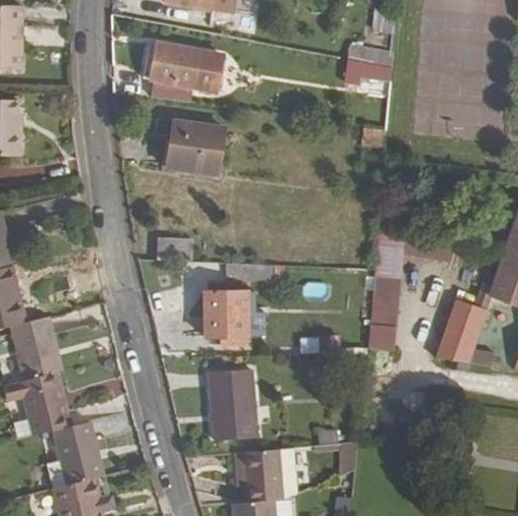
[(0,75),(23,75),(23,12),(0,11),(0,75)]
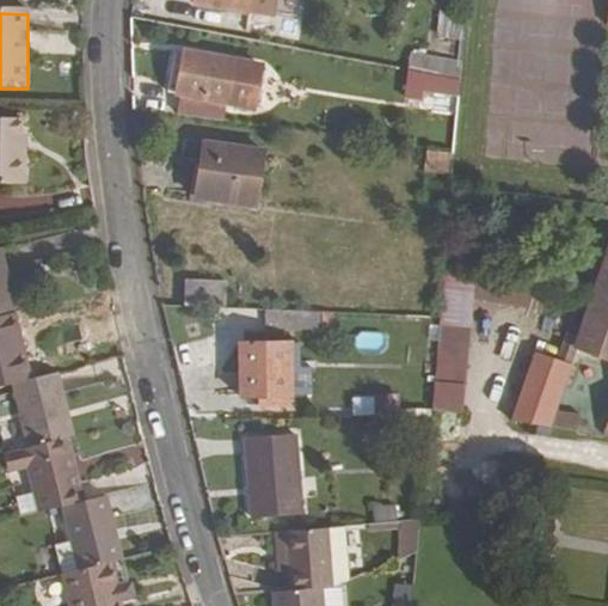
[(435,44),(458,53),(467,28),(443,19),(435,44)]
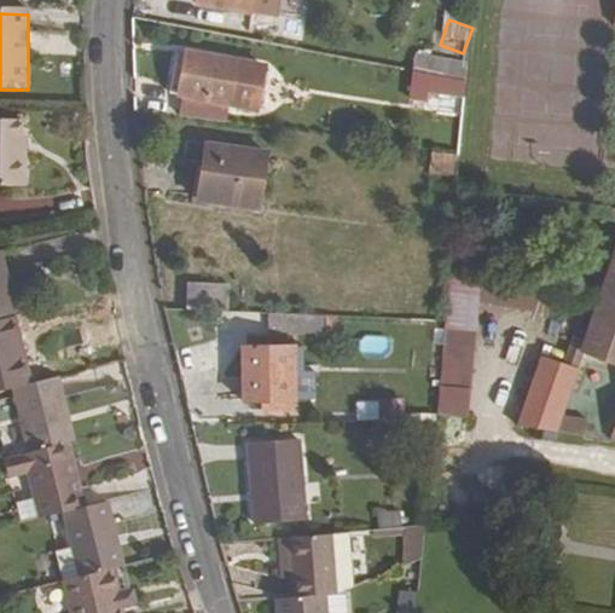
[(262,58),(183,44),(178,69),(167,67),(163,88),(178,91),(174,107),(222,114),(226,97),(254,102),(255,97),(262,98),(268,64),(261,63),(262,58)]
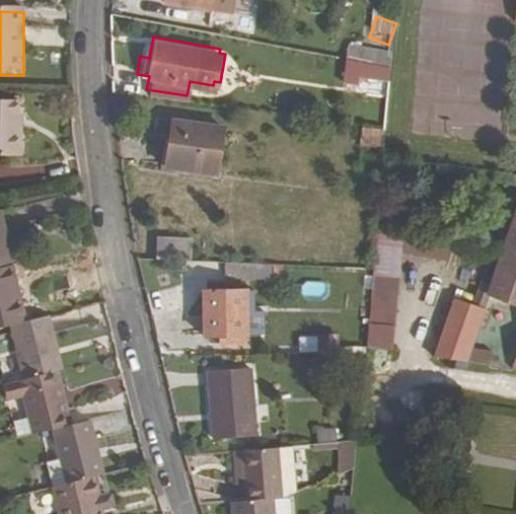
[(386,57),(387,45),(345,37),(343,50),(362,53),(386,57)]
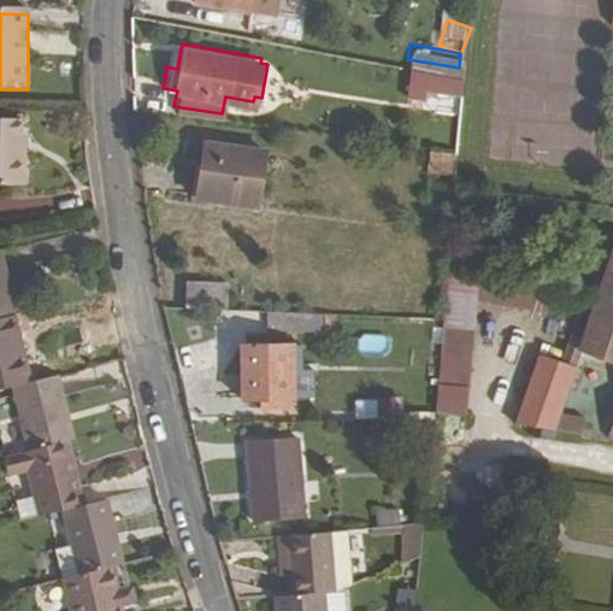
[(428,77),(461,81),(463,69),(459,68),(430,63),(428,77)]
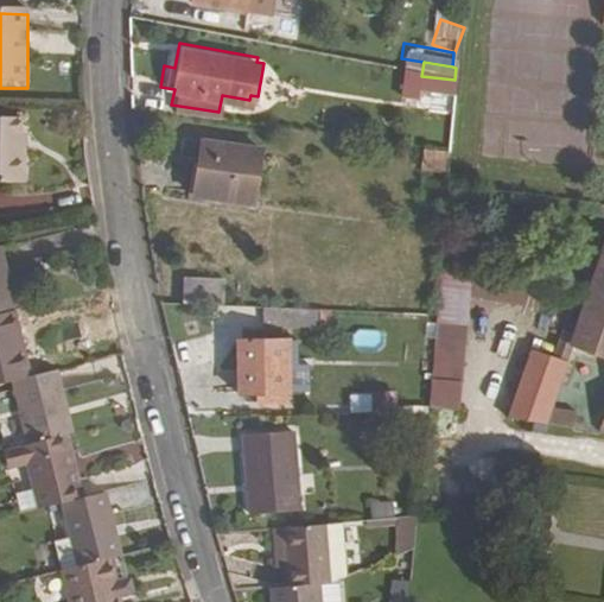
[(438,78),(421,76),(420,89),(437,90),(438,78)]
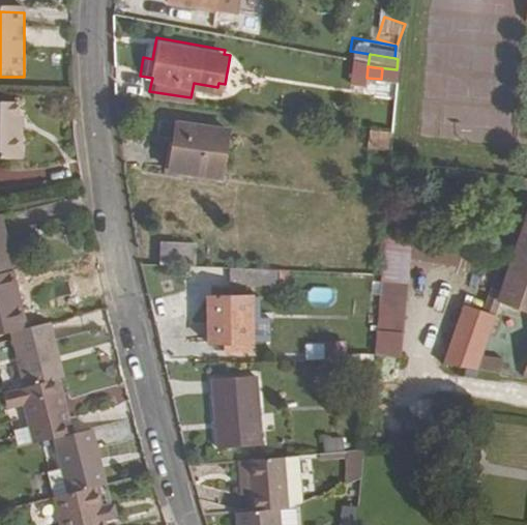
[(0,108),(0,167),(25,167),(26,139),(22,139),(22,109),(0,108)]
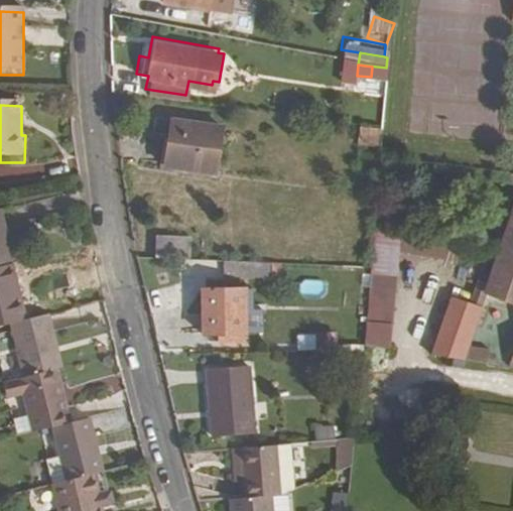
[(164,160),(215,166),(219,122),(170,115),(164,160)]
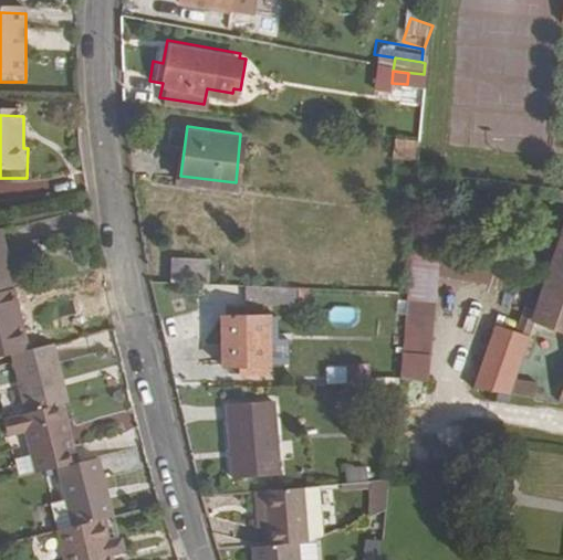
[(389,147),(415,150),(417,130),(392,127),(389,147)]
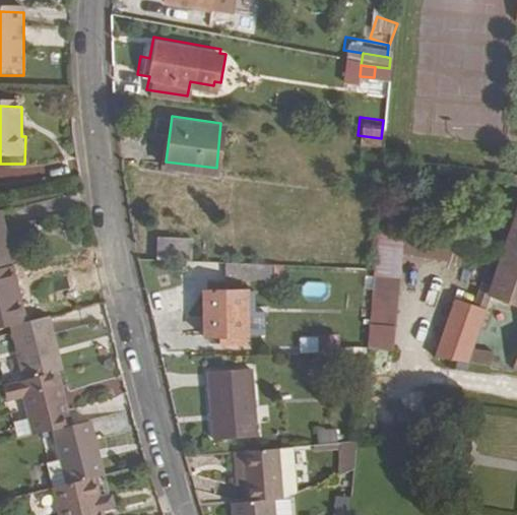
[(485,295),(516,305),(516,195),(485,295)]
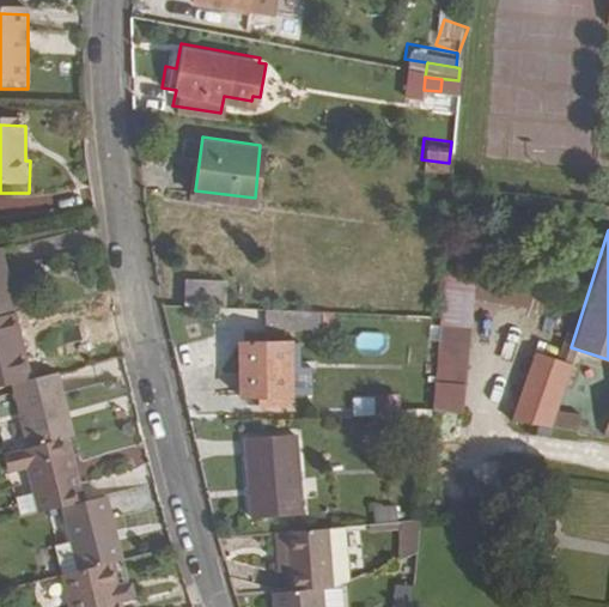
[(0,255),(0,322),(22,317),(6,254),(0,255)]
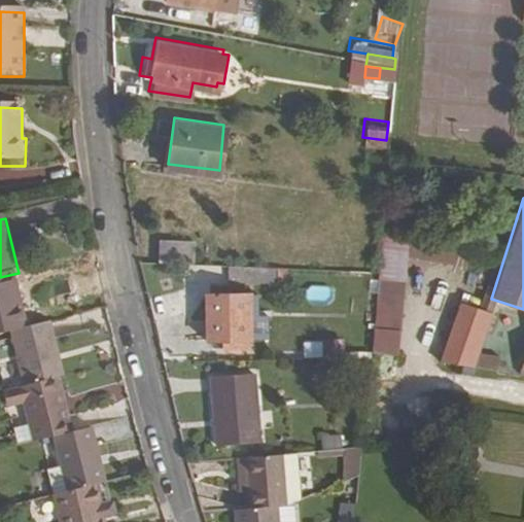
[(363,353),(390,356),(402,259),(449,265),(451,245),(377,237),(363,353)]
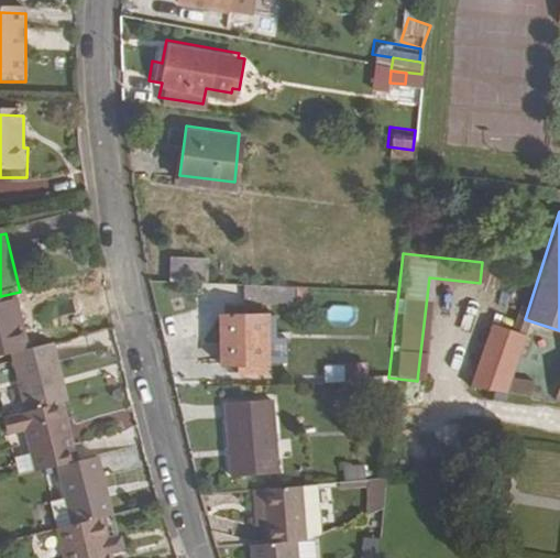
[(154,282),(191,282),(190,259),(153,259),(154,282)]
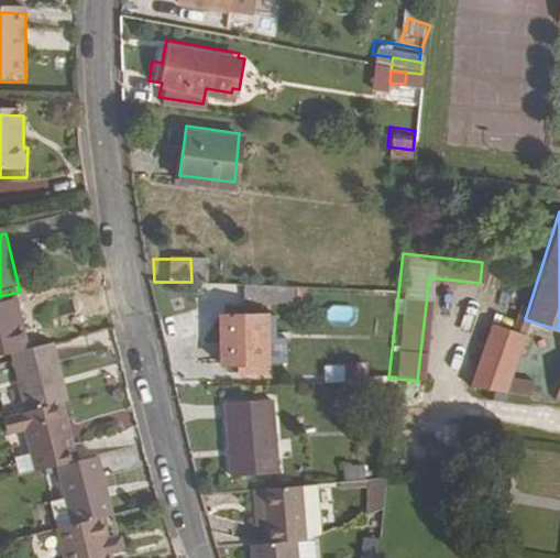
[(224,363),(252,362),(251,315),(207,316),(208,363),(224,363)]
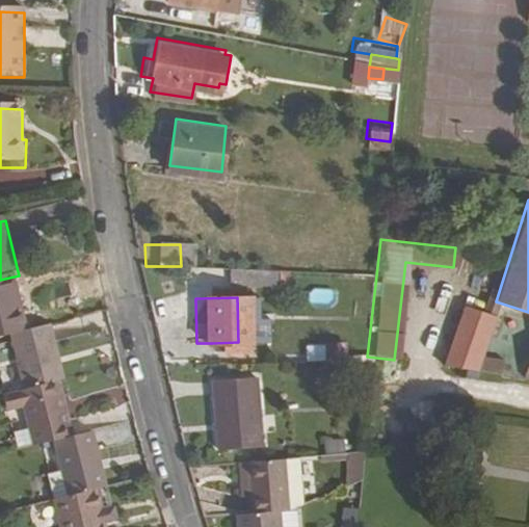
[(246,297),(237,297),(238,342),(256,342),(256,319),(246,319),(246,297)]
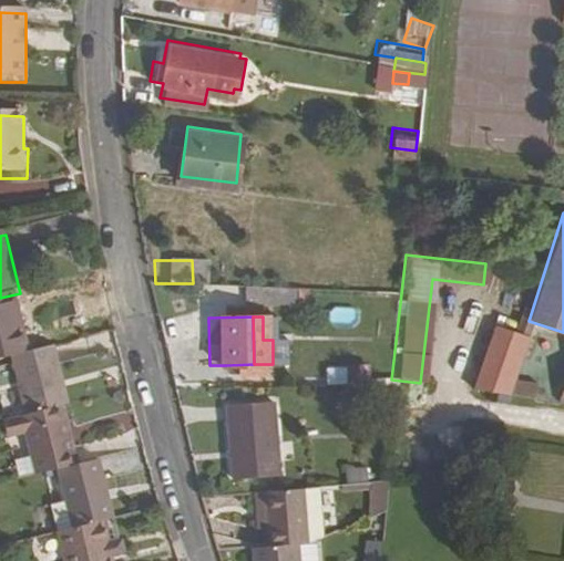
[(525,335),(530,336),(534,323),(529,321),(525,335)]
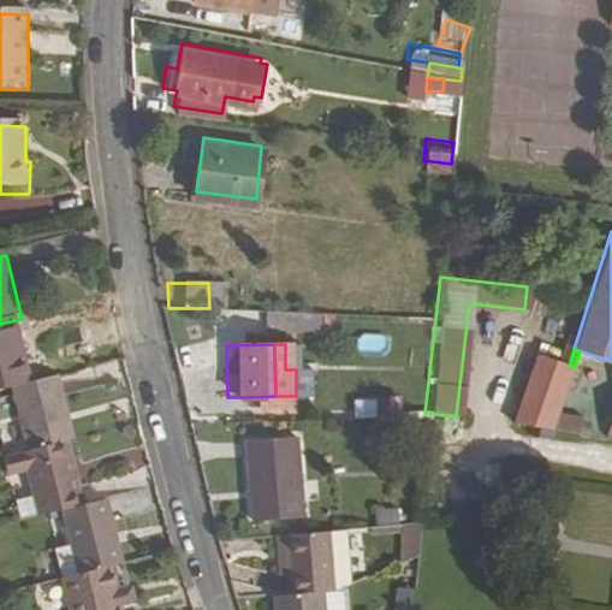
[(516,424),(569,432),(574,418),(558,415),(575,366),(570,365),(539,353),(516,424)]
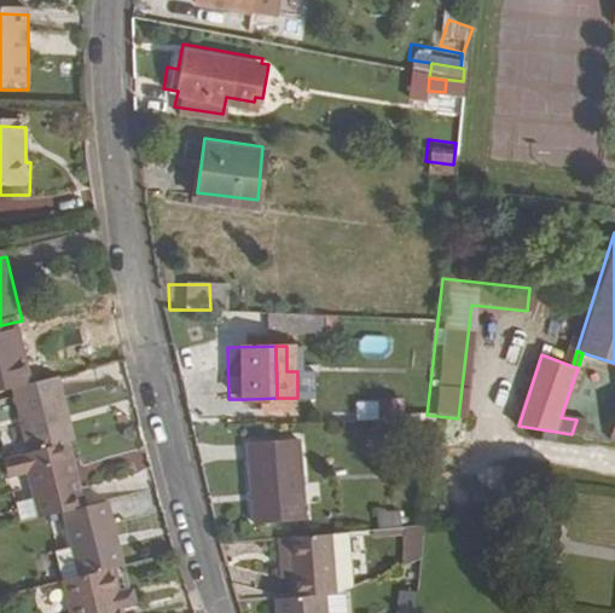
[(76,447),(61,385),(18,395),(34,458),(73,449),(76,447)]
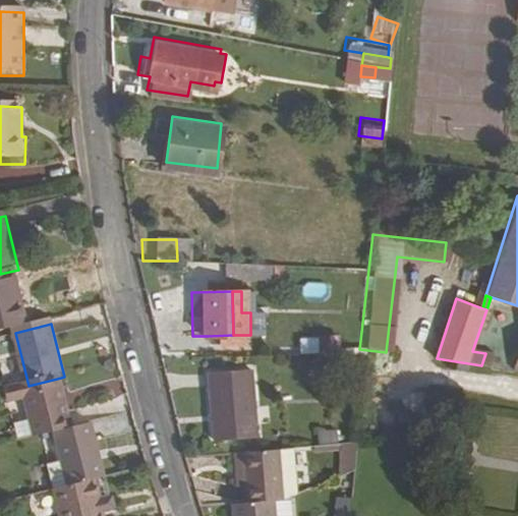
[(208,346),(233,346),(233,335),(208,336),(208,346)]
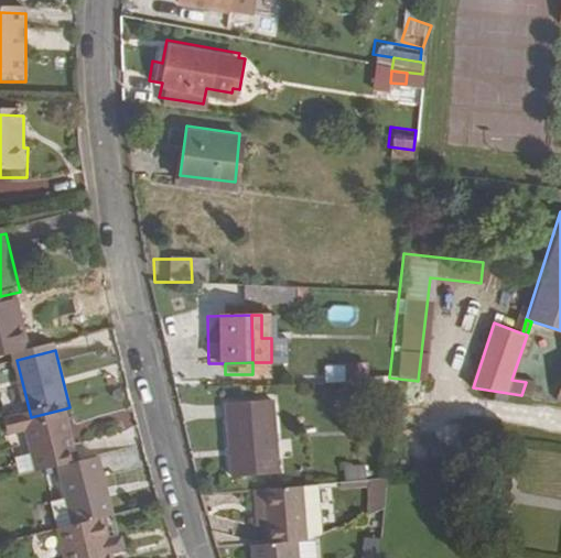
[(328,371),(328,389),(347,387),(347,371),(328,371)]
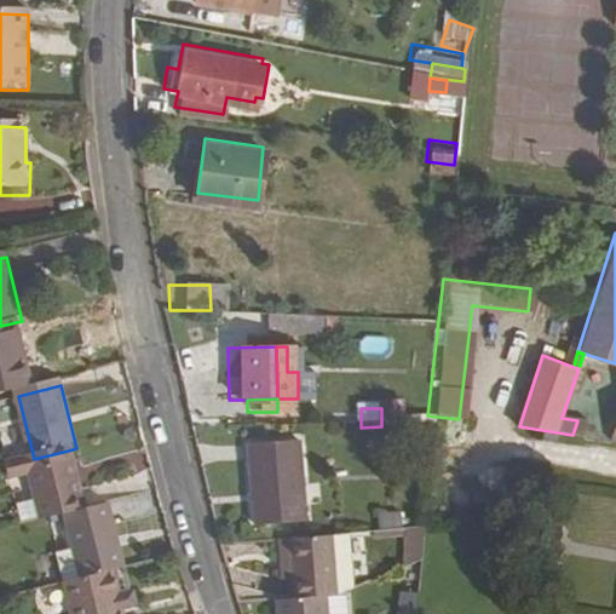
[(251,522),(300,516),(291,440),(240,446),(251,522)]
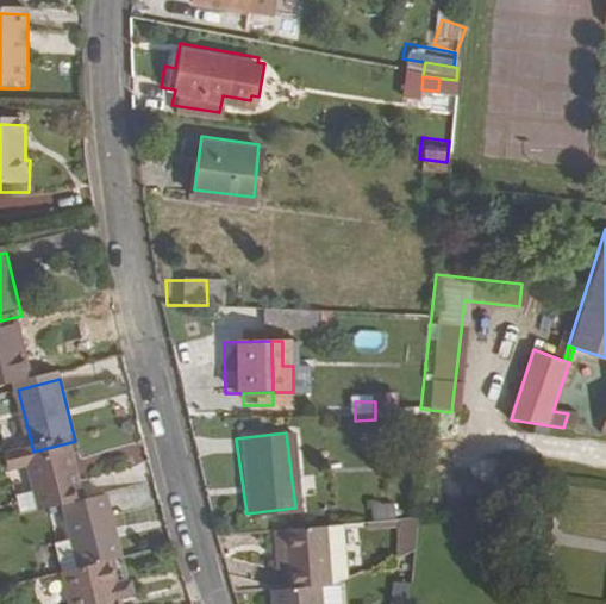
[(87,505),(72,442),(33,452),(7,458),(13,481),(35,475),(44,515),(66,509),(87,505)]
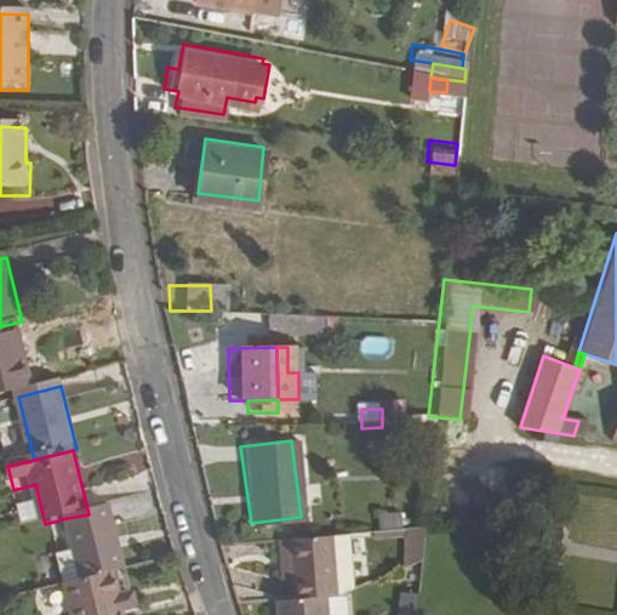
[(119,529),(161,516),(154,495),(113,508),(119,529)]
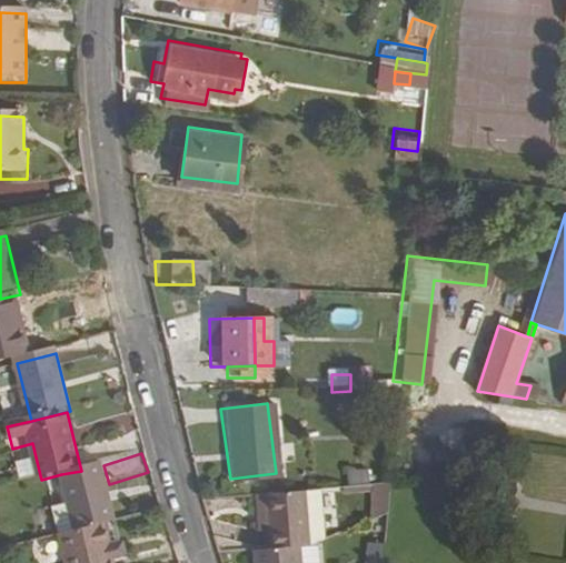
[(116,523),(101,465),(81,471),(61,474),(76,533),(116,523)]
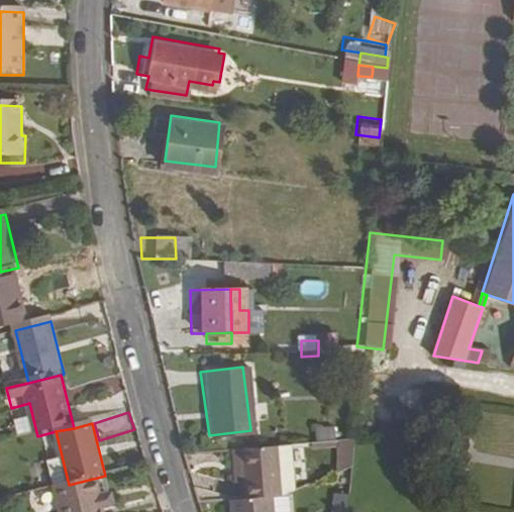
[(273,445),(276,478),(291,477),(288,444),(273,445)]
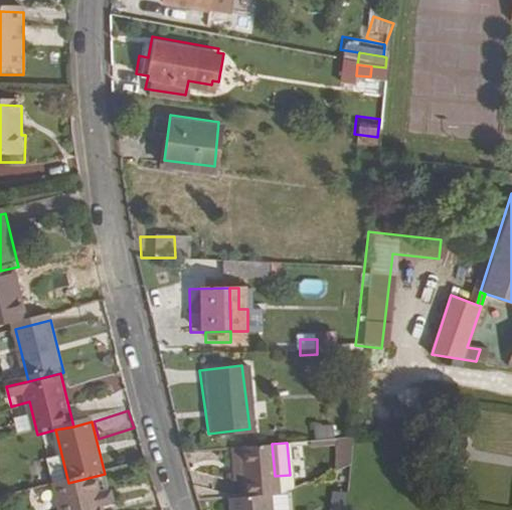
[(328,462),(342,463),(342,443),(329,443),(328,462)]
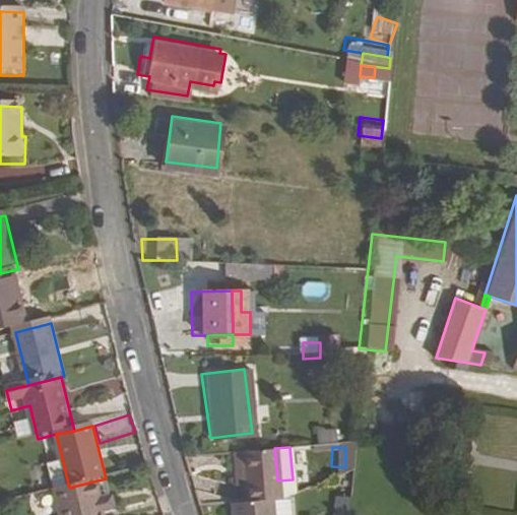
[(243,502),(272,500),(278,497),(274,448),(240,451),(243,502)]
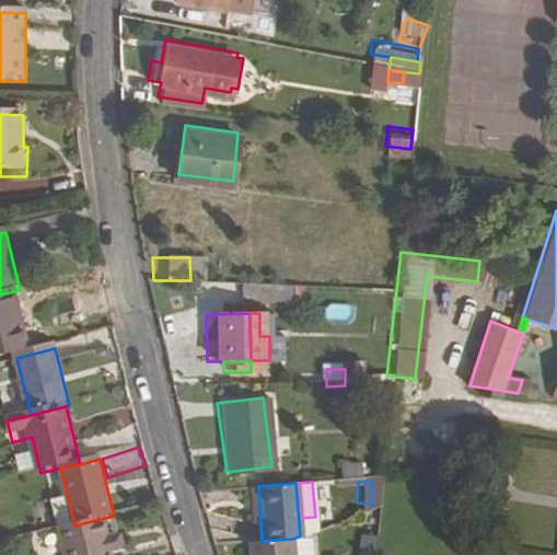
[(116,554),(107,518),(74,525),(62,529),(68,554),(116,554)]
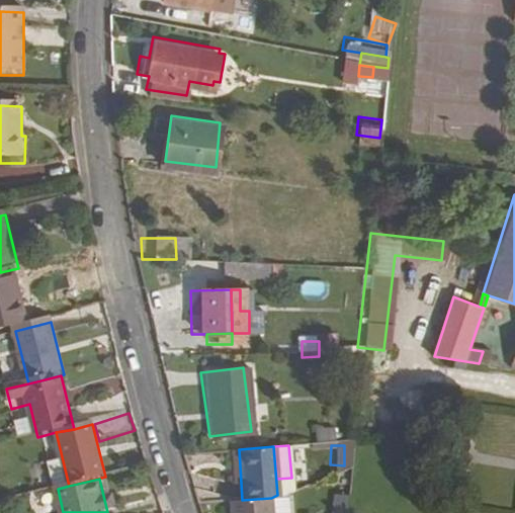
[(56,512),(54,493),(30,496),(32,512),(56,512)]
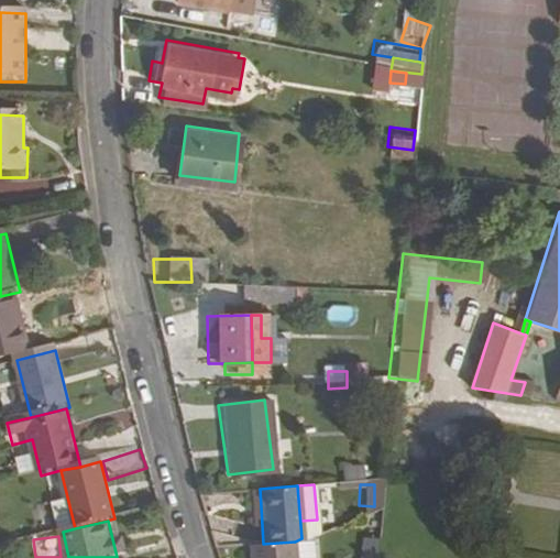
[(314,557),(313,540),(295,542),(296,557),(314,557)]
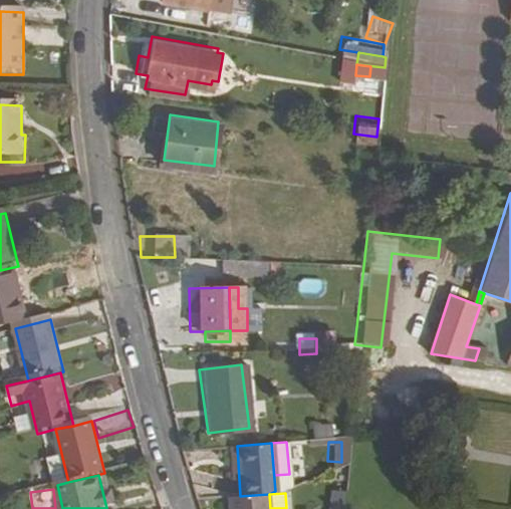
[(270,508),(269,494),(240,496),(229,497),(230,508),(270,508)]
